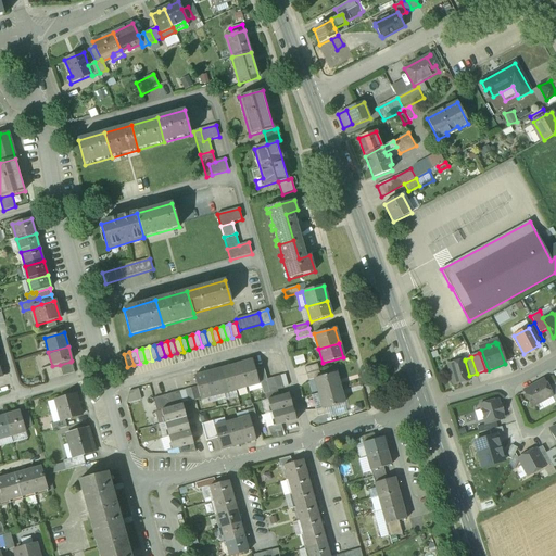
[(252,359),(240,363),(248,388),(260,384),(258,382),(255,370),(252,359)]
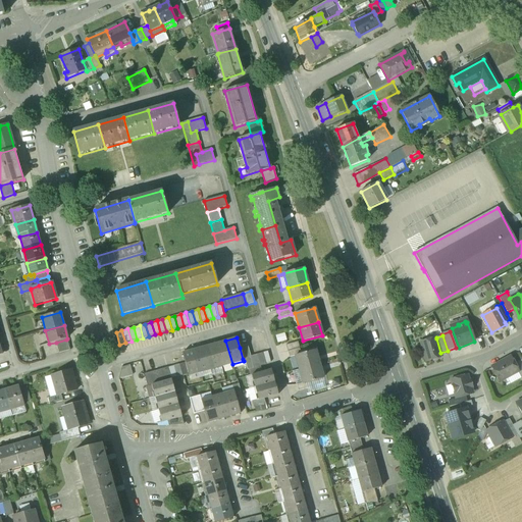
[(436,338),(420,343),(426,361),(441,357),(440,353),(436,338)]
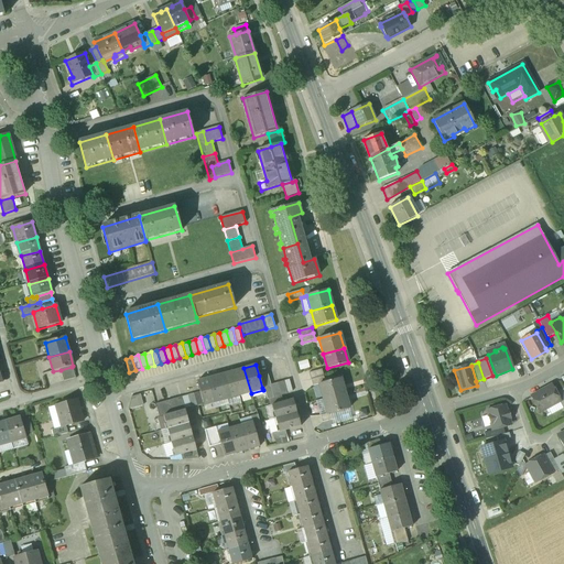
[(72,367),(61,370),(62,376),(74,372),(72,367)]
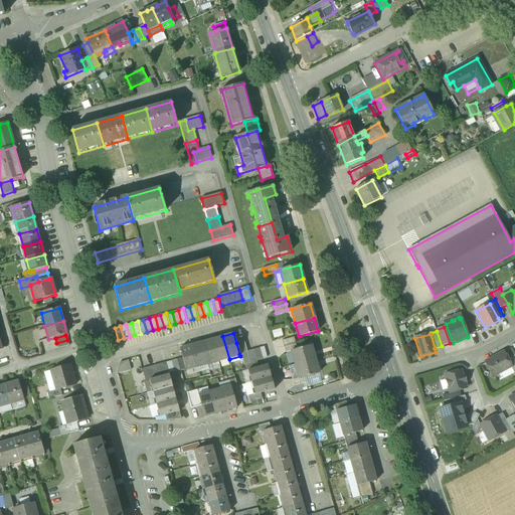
[(222,336),(217,338),(217,341),(214,343),(213,339),(212,339),(218,362),(229,359),(222,336)]
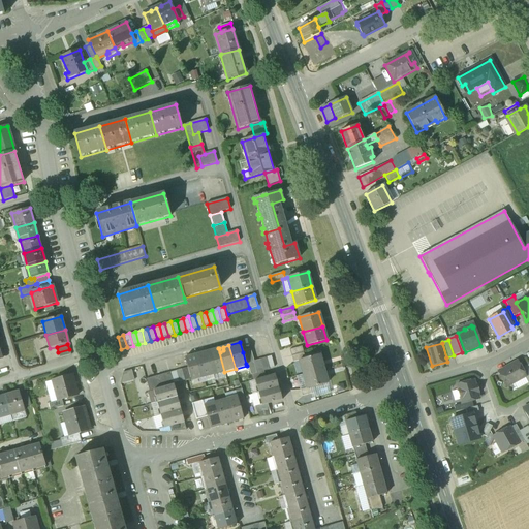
[(302,347),(289,350),(291,355),(304,352),(302,347)]
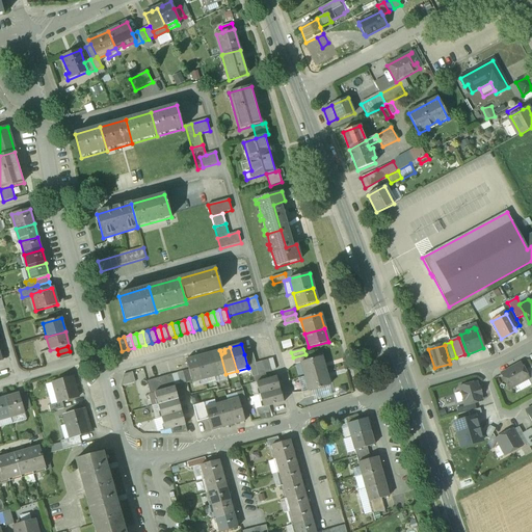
[(219,354),(215,355),(214,352),(208,353),(215,377),(225,374),(219,350),(218,351),(219,354)]
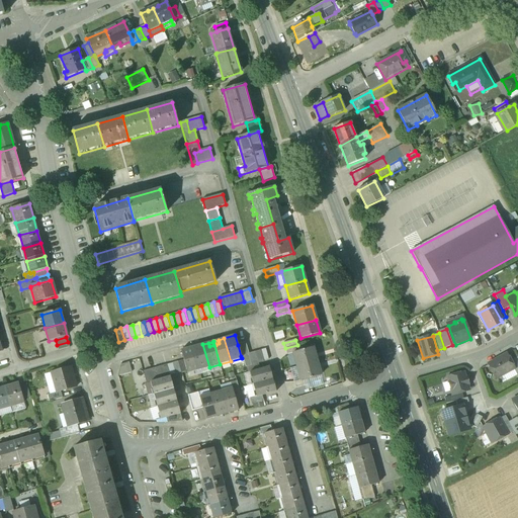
[(68,342),(57,345),(59,351),(69,348),(68,342)]
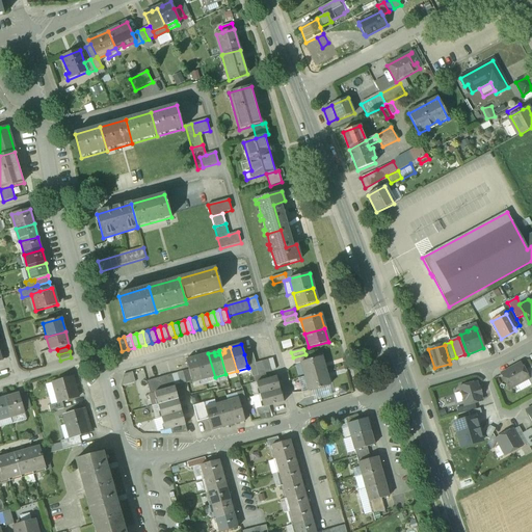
[(244,354),(247,366),(249,365),(255,364),(256,364),(253,352),(244,354)]
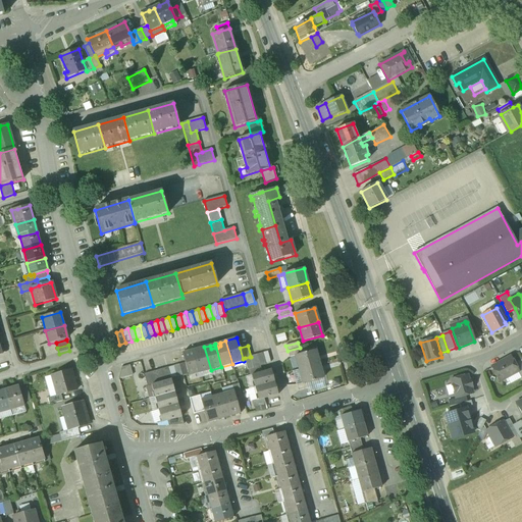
[(211,370),(204,347),(198,349),(199,352),(195,353),(195,350),(194,350),(200,373),(211,370)]
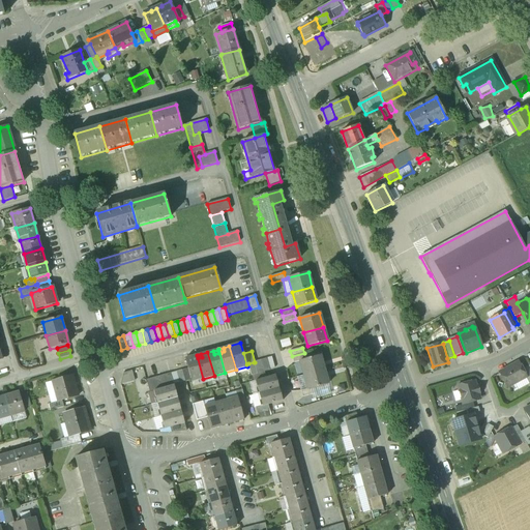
[(300,361),(305,360),(303,354),(292,357),(294,363),(300,361)]
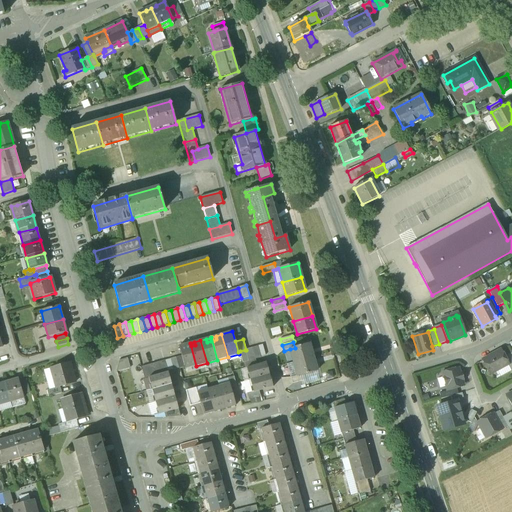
[(190,343),(179,346),(182,356),(185,368),(185,369),(196,366),(190,343)]
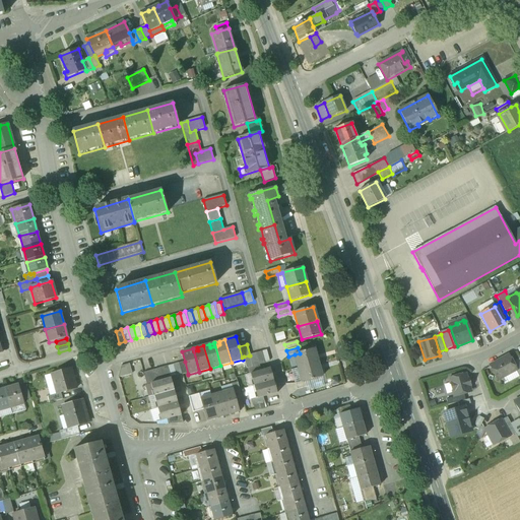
[(300,353),(295,354),(299,369),(318,363),(314,349),(300,353)]
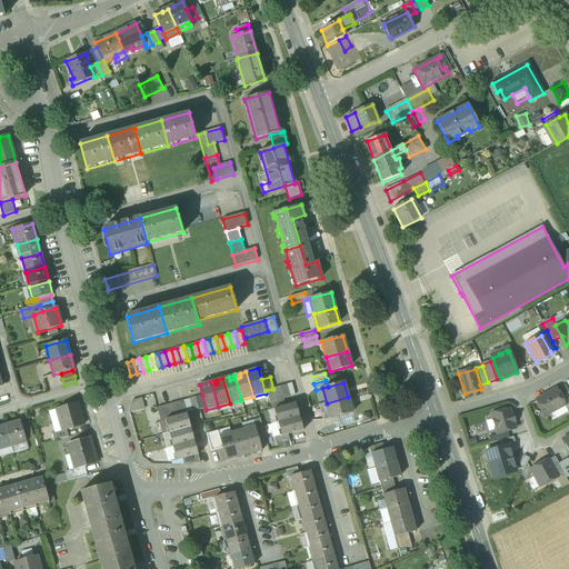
[(289,398),(286,386),(279,387),(283,400),(289,398)]
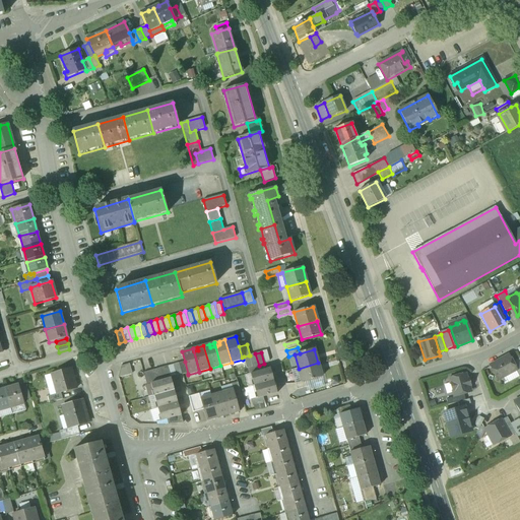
[(259,366),(255,353),(250,355),(253,367),(259,366)]
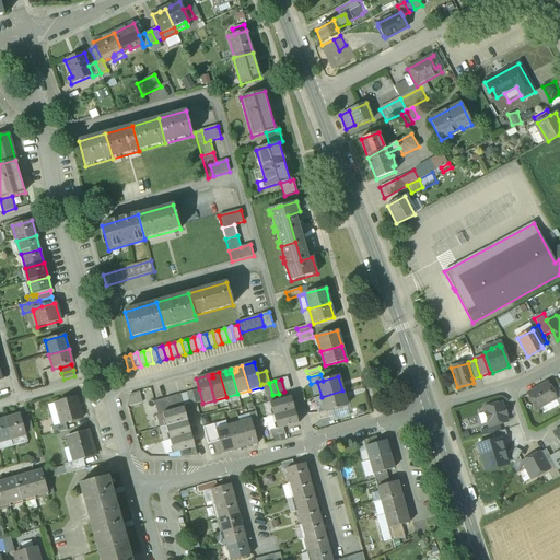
[(263,384),(266,397),(272,395),(268,383),(263,384)]
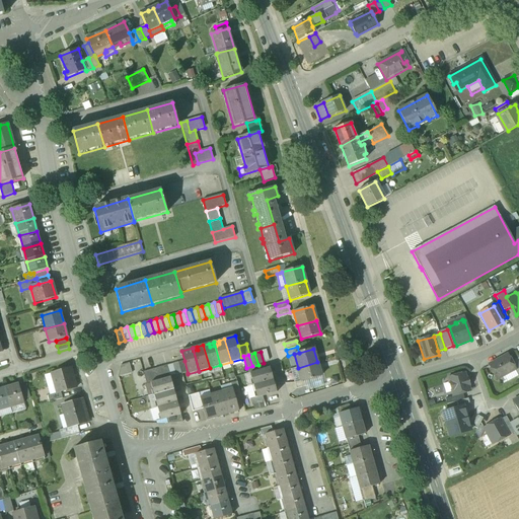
[(507,355),(489,365),(497,380),(515,370),(511,362),(507,355)]
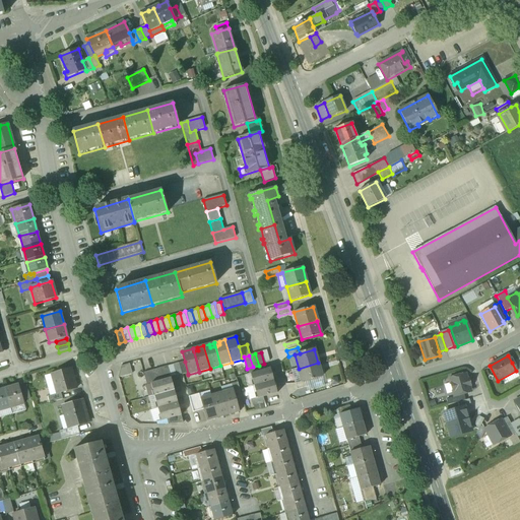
[(134,369),(140,368),(139,362),(119,364),(121,376),(135,374),(134,369)]
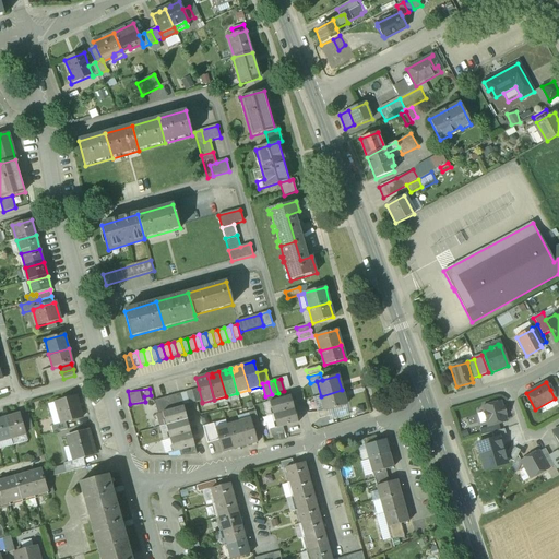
[(199,389),(192,391),(195,402),(195,403),(202,402),(199,389)]
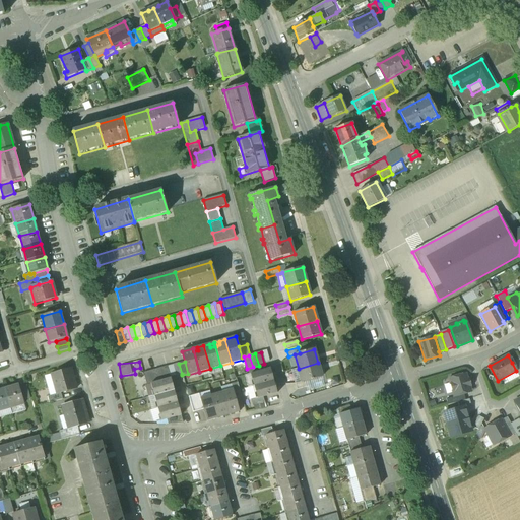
[(233,369),(232,363),(220,366),(222,372),(233,369)]
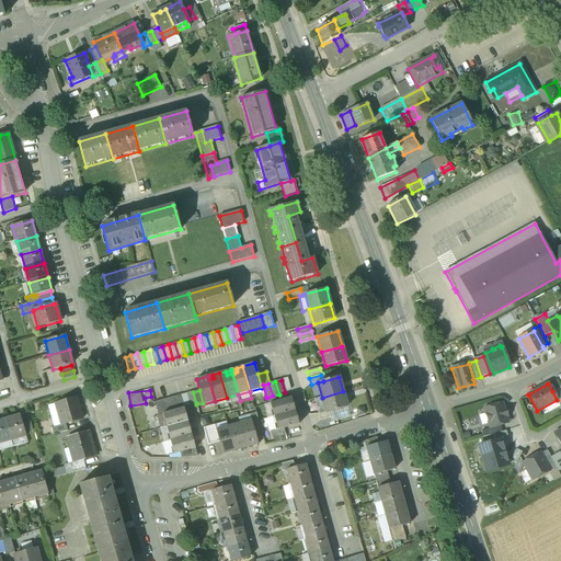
[(343,391),(322,398),(325,412),(331,411),(347,407),(343,391)]
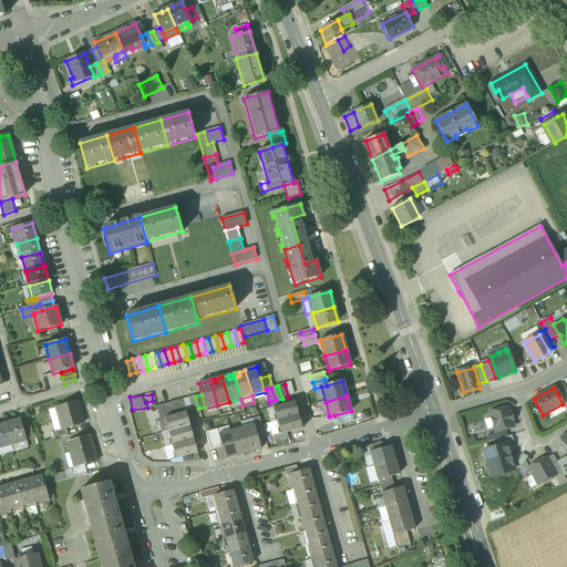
[(195,397),(188,398),(192,410),(198,408),(195,397)]
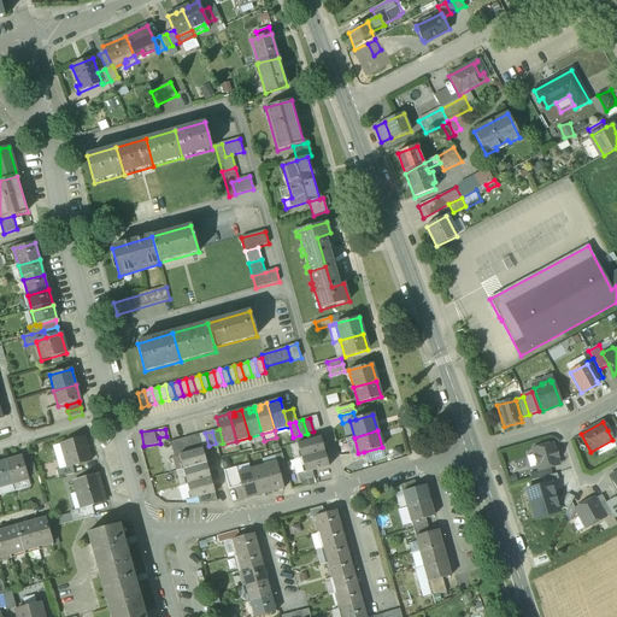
[(205,433),(199,435),(203,447),(209,446),(205,433)]
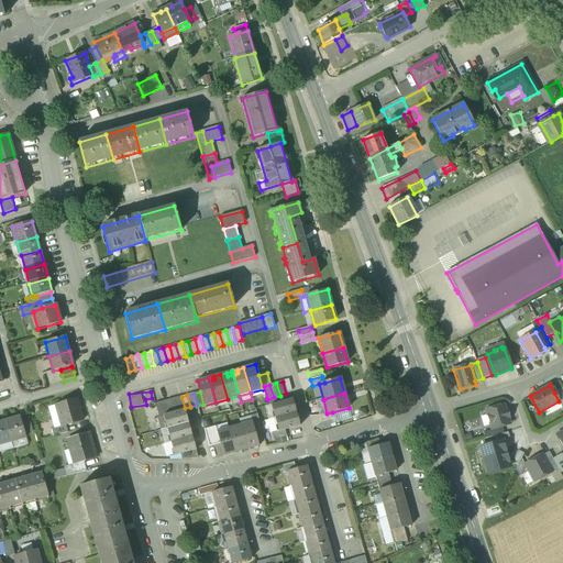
[(229,406),(241,403),(239,396),(228,399),(229,406)]
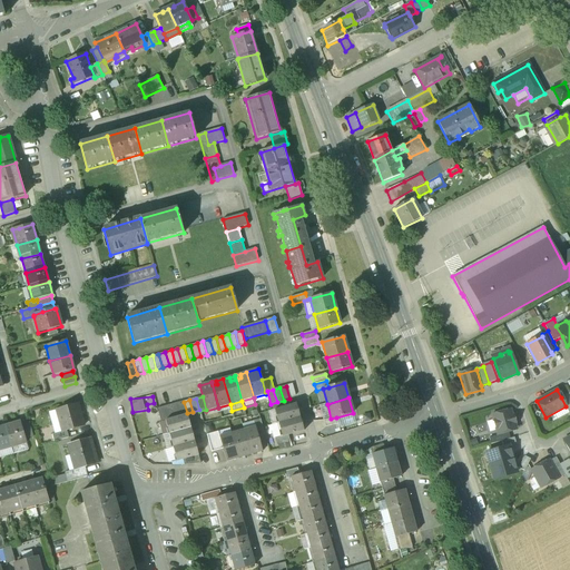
[(277,402),(271,404),(273,411),(275,411),(275,410),(286,406),(284,401),(277,402)]
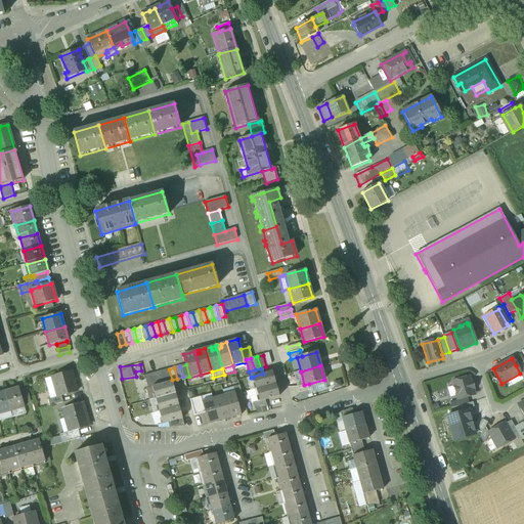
[(169,369),(163,370),(166,383),(172,382),(172,380),(169,369)]
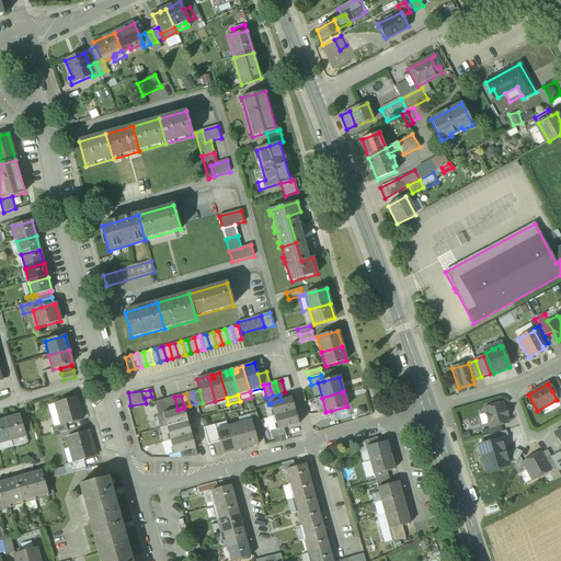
[(174,397),(168,399),(171,412),(178,410),(174,397)]
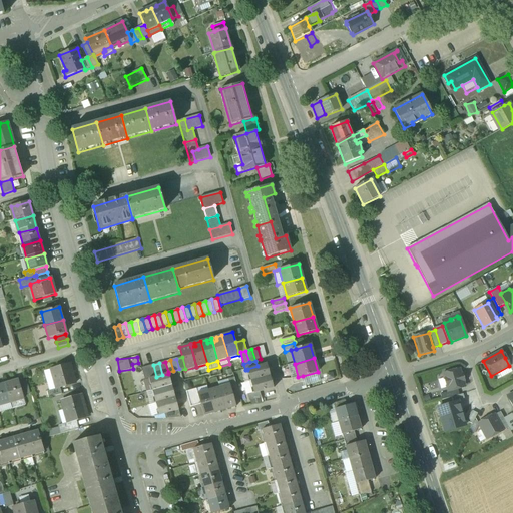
[(70,364),(50,370),(56,389),(58,389),(76,384),(70,364)]
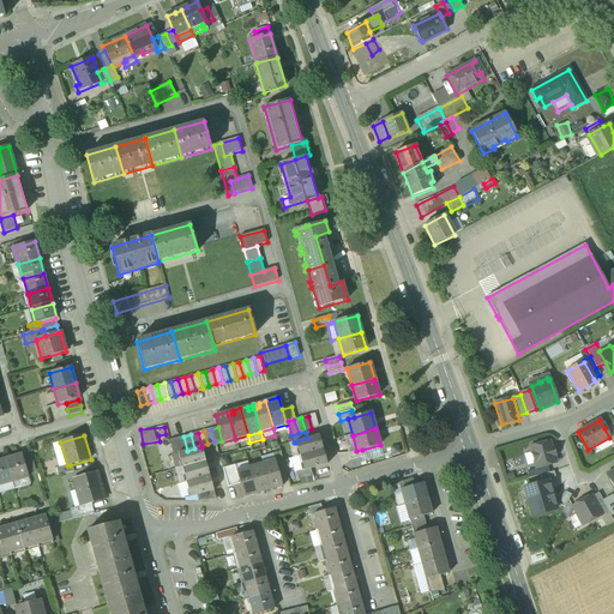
[(308,438),(296,441),(296,443),(300,456),(323,450),(319,435),(308,438)]
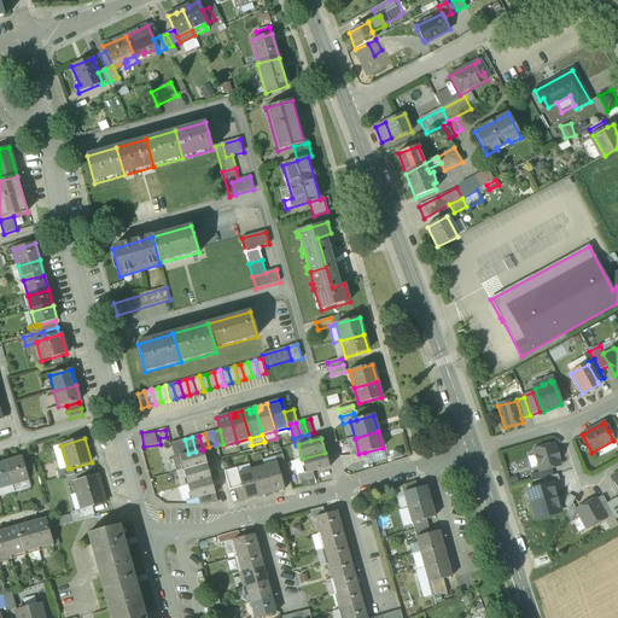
[(185,439),(178,442),(182,455),(188,454),(185,439)]
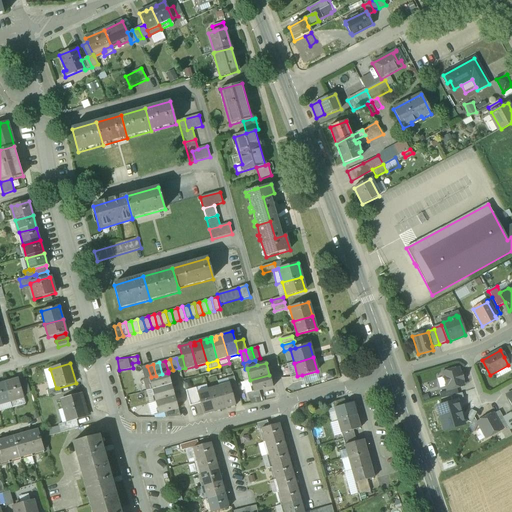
[(147,366),(141,367),(145,379),(149,378),(151,377),(147,366)]
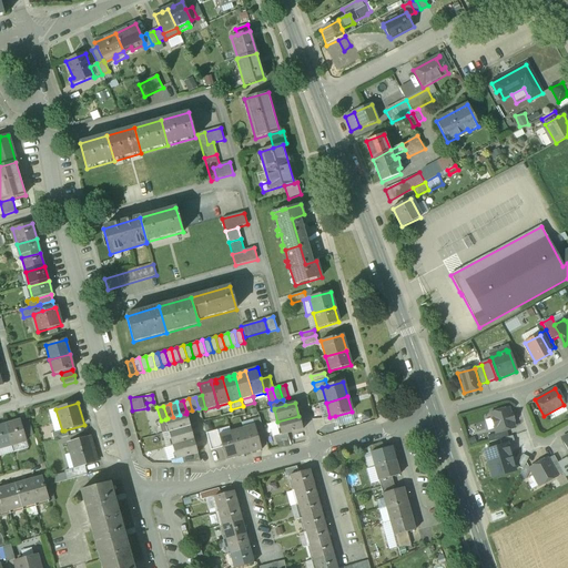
[(508,408),(489,414),(496,434),(507,430),(515,428),(513,423),(515,422),(513,414),(510,415),(508,408)]
